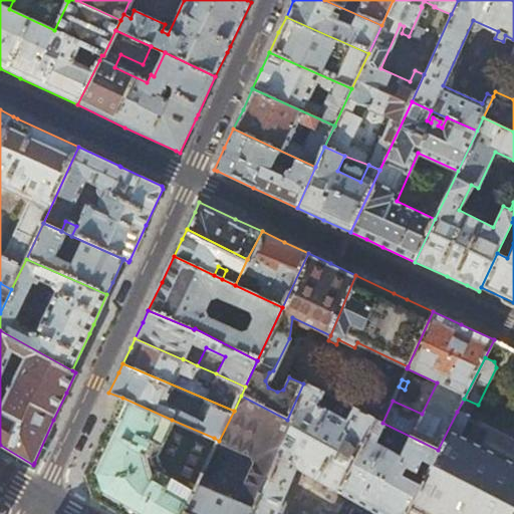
[(406,513),(409,508),(420,485),(401,477),(404,469),(415,474),(417,470),(426,474),(438,450),(382,423),(353,408),(346,422),(315,406),(322,393),(304,383),(303,383),(287,420),(291,422),(286,438),(252,513),(406,513)]
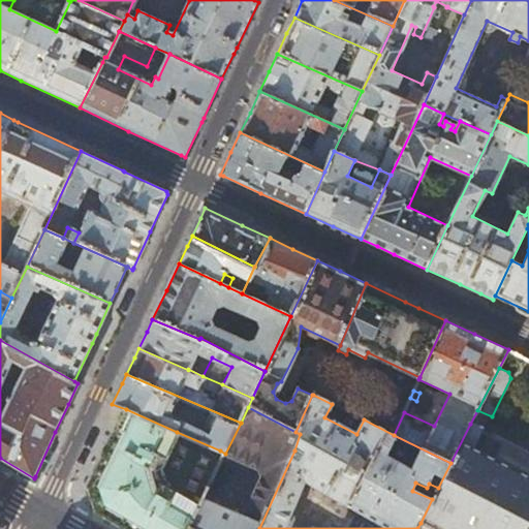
[(248,407),(241,423),(225,454),(222,460),(201,504),(189,528),(259,528),(294,450),(300,434),(296,432),(248,407)]
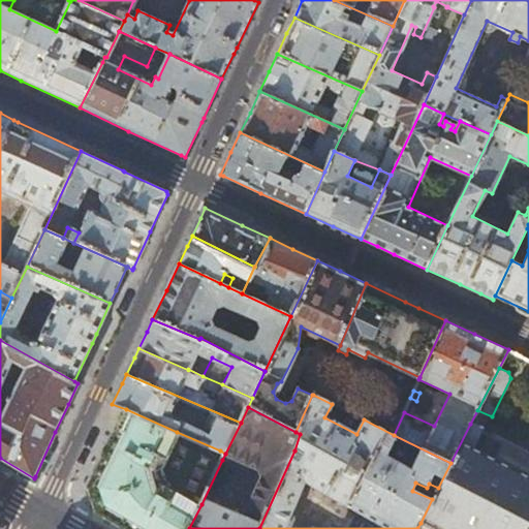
[(161,467),(177,432),(126,409),(125,410),(104,455),(89,487),(97,511),(110,519),(127,528),(189,528),(201,504),(167,485),(161,467)]
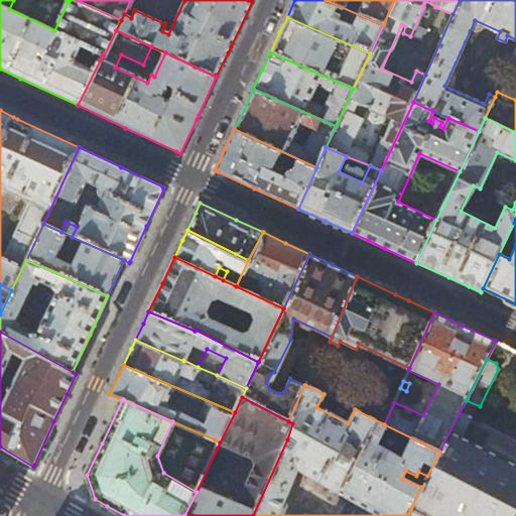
[(459,413),(439,452),(427,476),(421,487),(410,510),(421,515),(509,515),(515,505),(515,465),(461,437),(470,418),(459,413)]
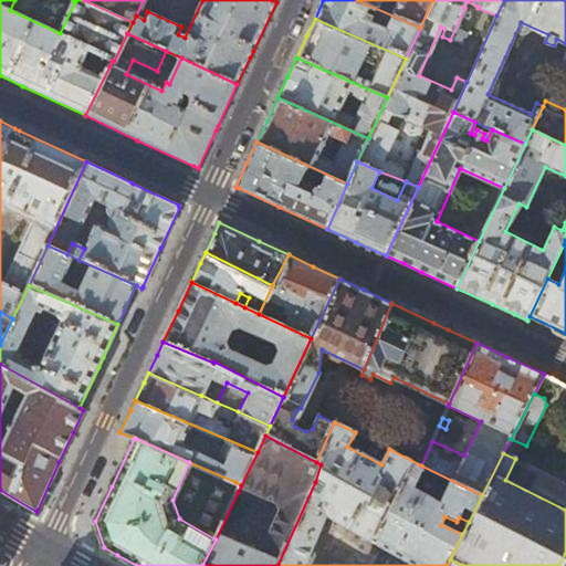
[(238,492),(241,485),(236,482),(232,489),(238,492)]
